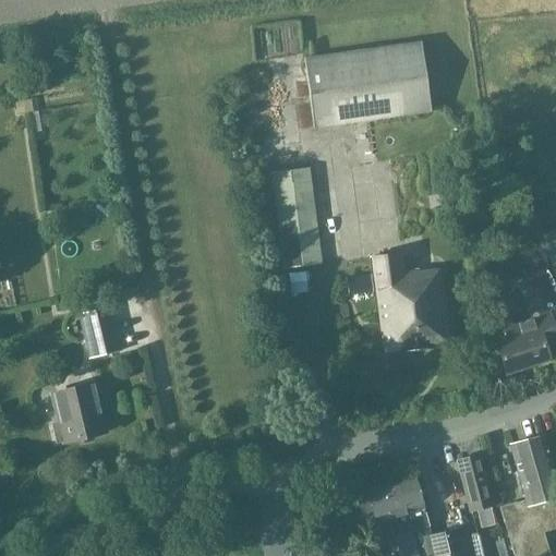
[(314,128),(432,111),(422,40),(304,57),(314,128)]
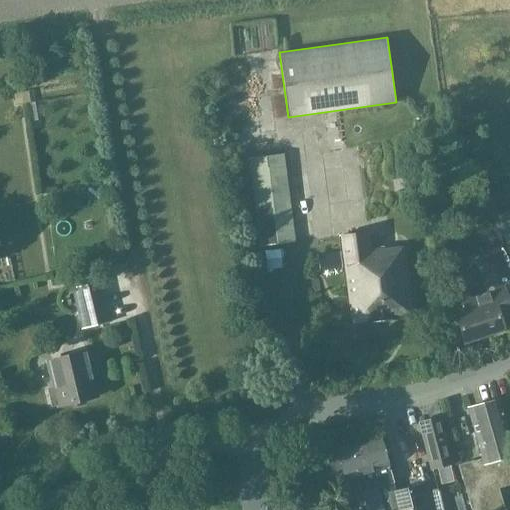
[(260,245),(296,241),(285,153),(250,158),(260,245)]
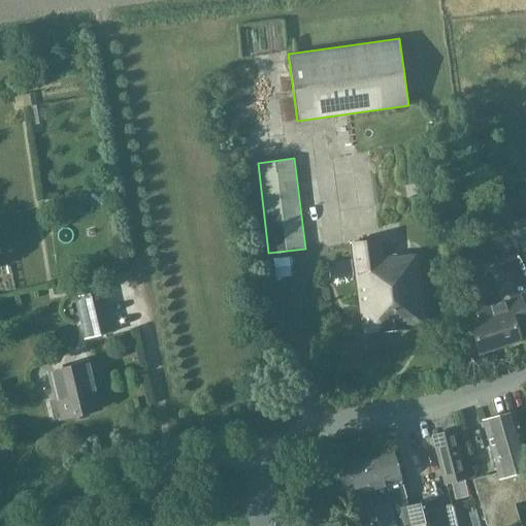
[(419,254),(415,254),(382,257),(381,238),(351,242),(353,260),(362,335),(428,327),(419,254)]
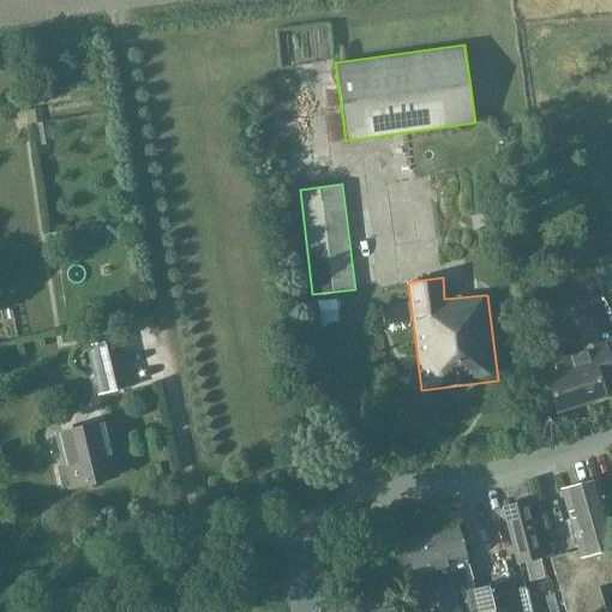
[(611,353),(609,345),(611,343),(611,315),(605,293),(556,309),(570,353),(556,358),(558,371),(546,376),(557,412),(609,396),(606,385),(611,383),(611,353)]
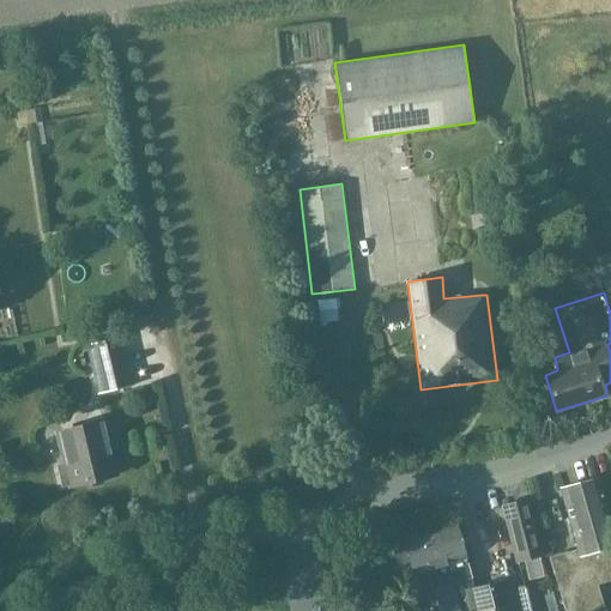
[(102,392),(134,383),(122,334),(90,343),(102,392)]
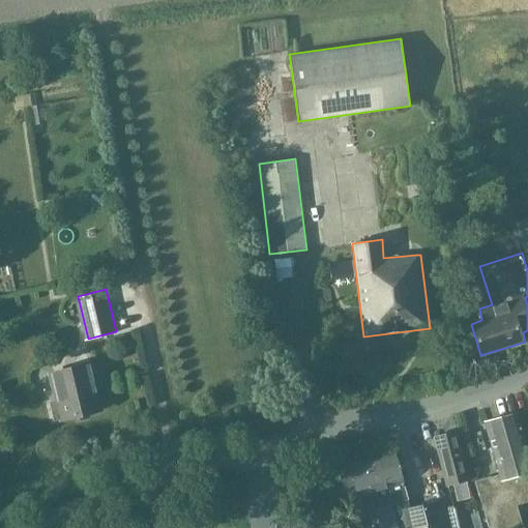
[(55,419),(100,408),(90,363),(53,373),(59,399),(51,401),(55,419)]
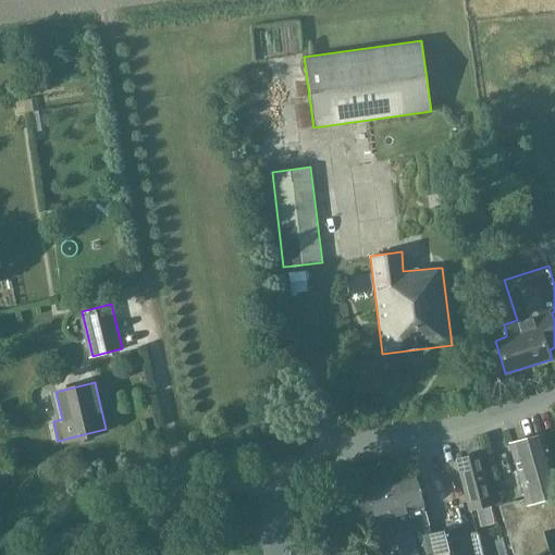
[(554,470),(544,433),(510,443),(527,498),(500,505),(510,538),(515,554),(534,554),(551,551),(544,530),(554,527),(554,470)]
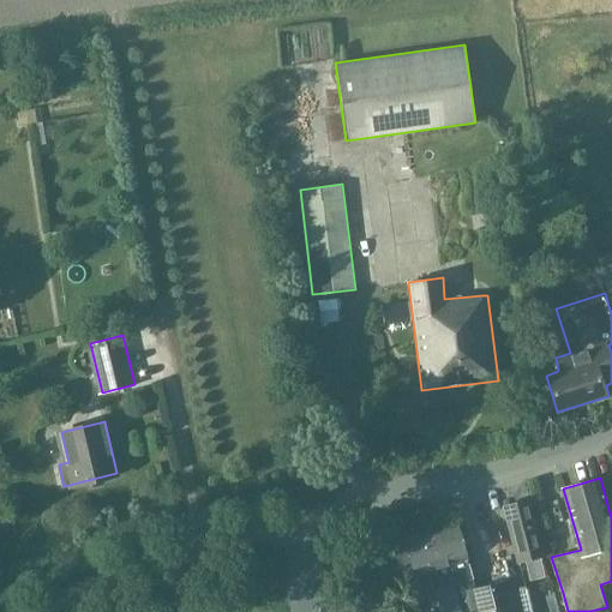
[(519,561),(544,555),(529,498),(505,505),(519,561)]
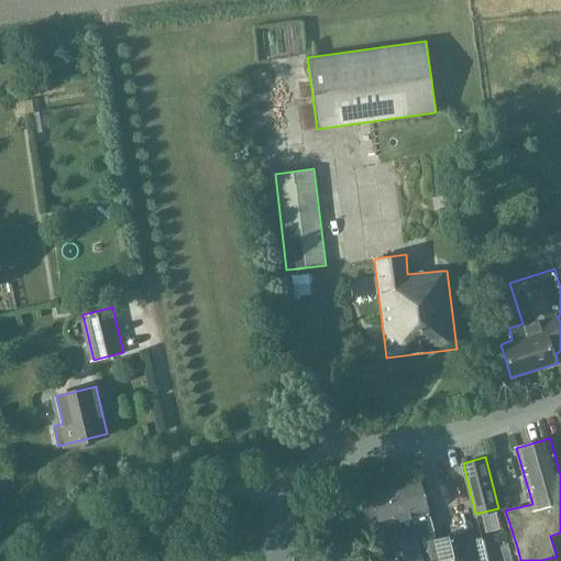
[(436,537),(433,529),(417,476),(372,490),(382,525),(393,521),(398,539),(404,560),(479,560),(474,539),(471,528),(436,537)]
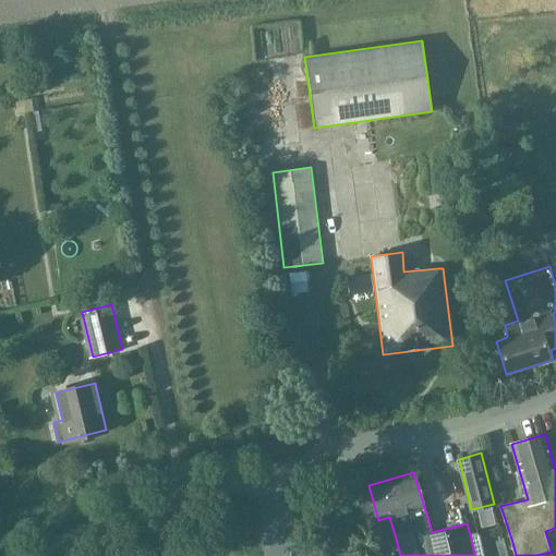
[(493,555),(487,530),(470,534),(474,555),(493,555)]
